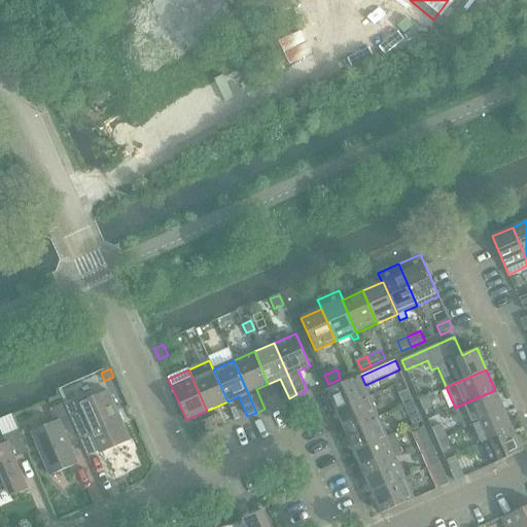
[(327,390),(337,411),(369,396),(359,376),(327,390)]
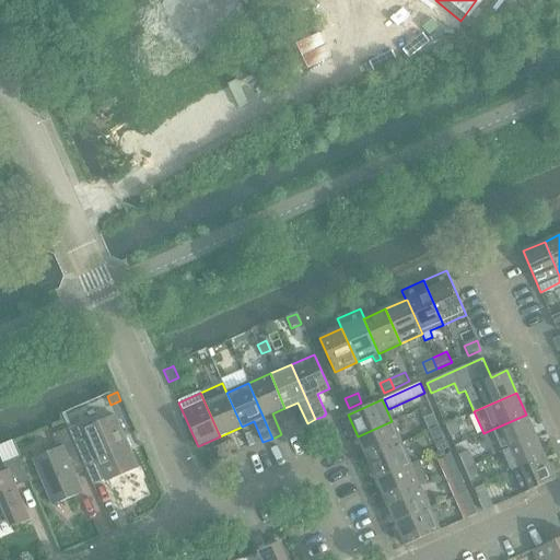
[(121,401),(112,407),(115,416),(116,416),(126,411),(121,401)]
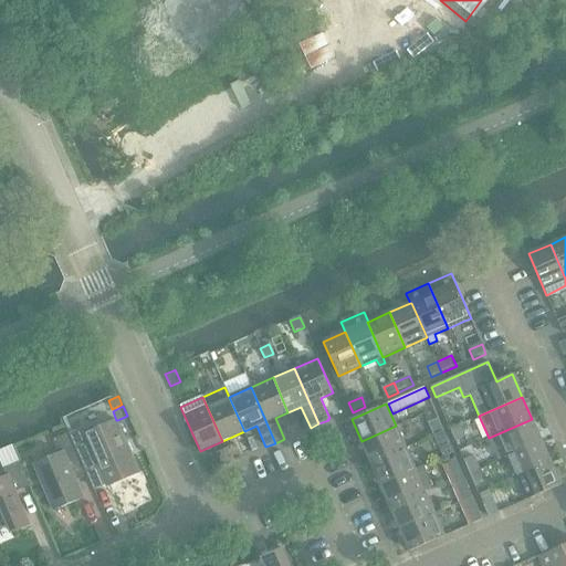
[(430,422),(436,435),(447,430),(441,418),(430,422)]
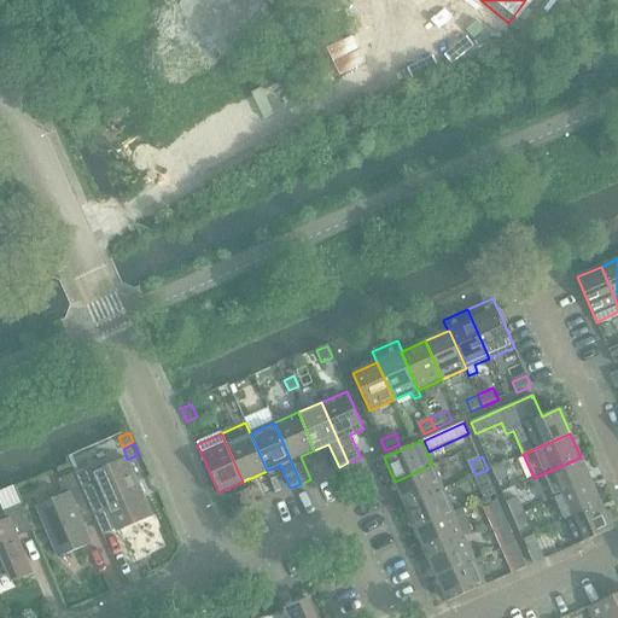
[(544,502),(553,497),(592,481),(581,458),(534,478),(544,502)]
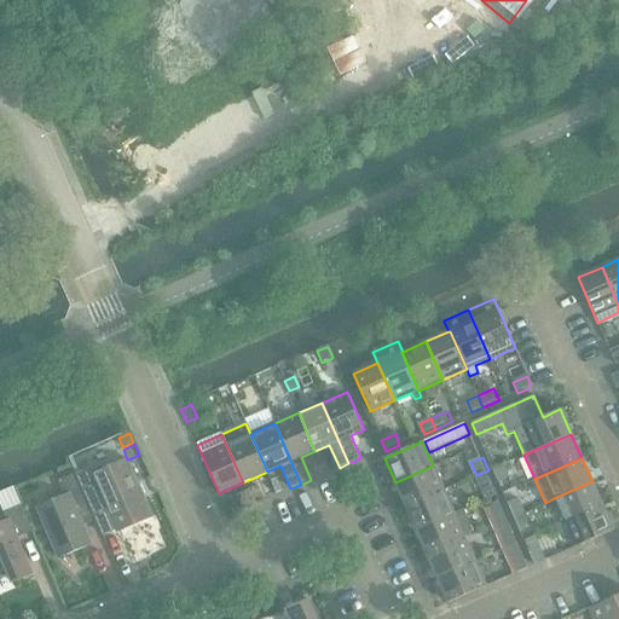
[(76,474),(90,507),(92,504),(103,501),(117,532),(152,516),(128,460),(127,460),(92,475),(92,476),(80,481),(76,474)]
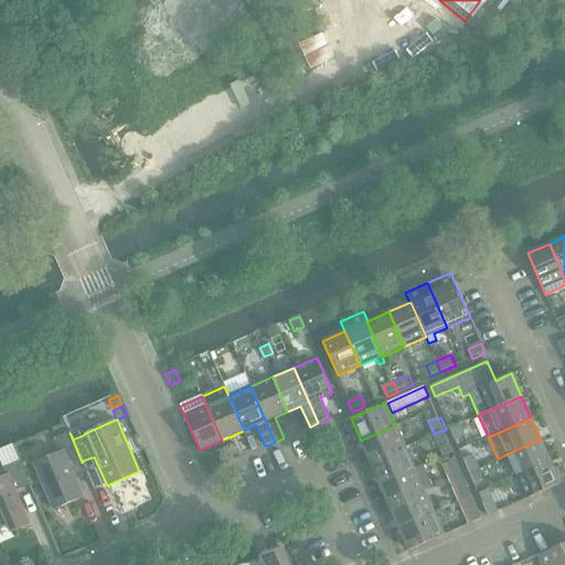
[(467,435),(461,423),(452,426),(458,438),(467,435)]
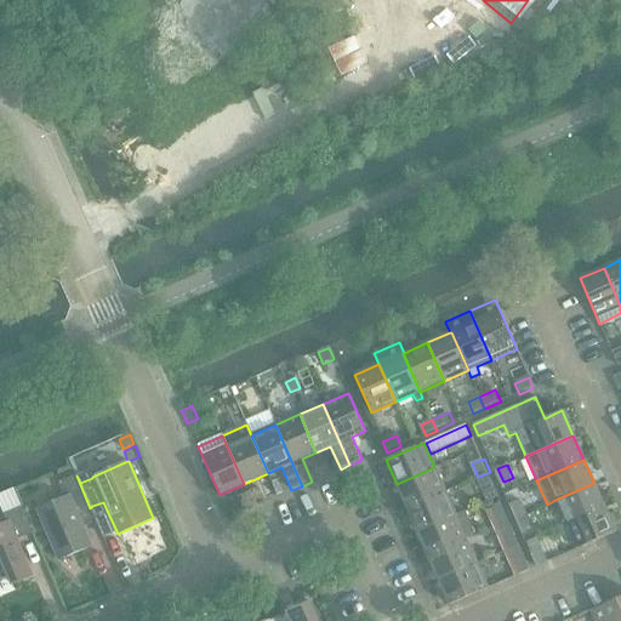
[(397,484),(406,508),(445,491),(434,467),(397,484)]
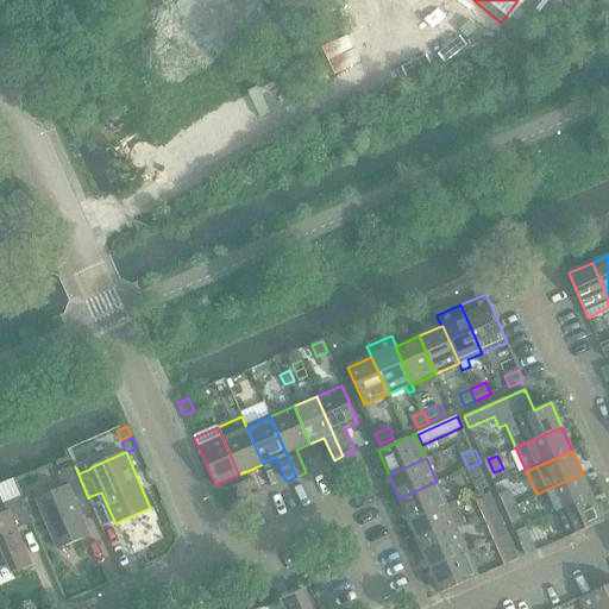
[(487,476),(481,463),(469,468),(475,481),(487,476)]
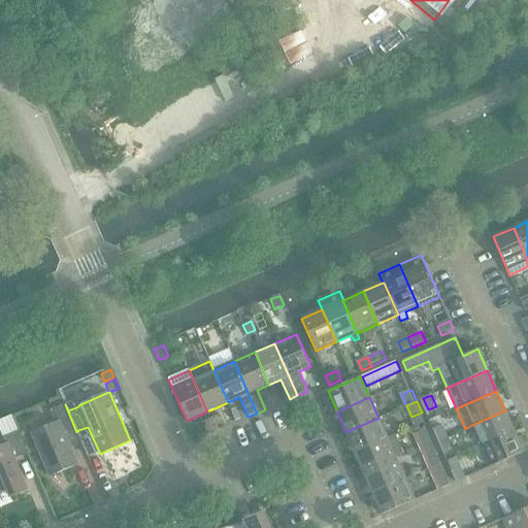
[(65,436),(76,432),(65,404),(52,410),(58,423),(33,434),(51,475),(77,464),(65,436)]
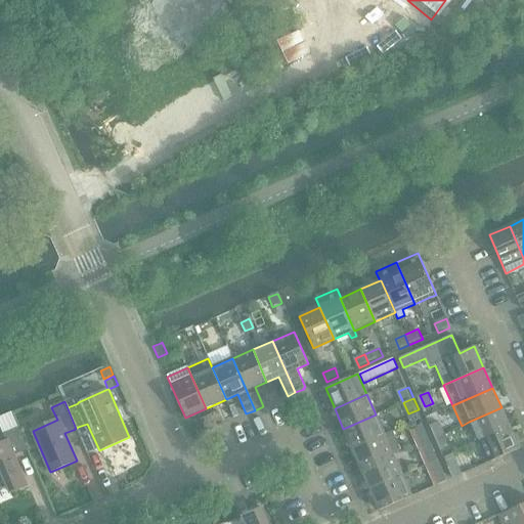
[(469,422),(478,442),(510,428),(501,407),(469,422)]
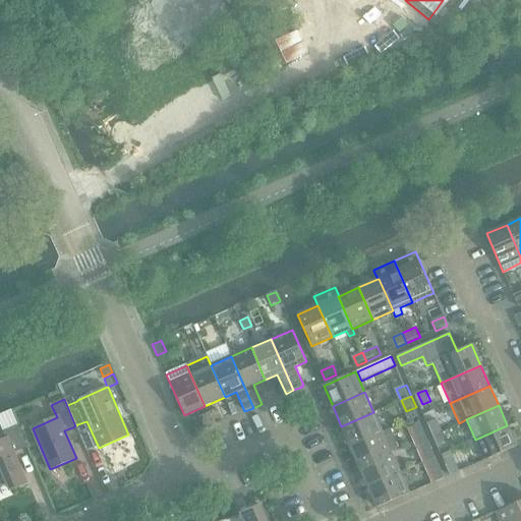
[(11,410),(0,414),(0,422),(3,431),(17,425),(11,410)]
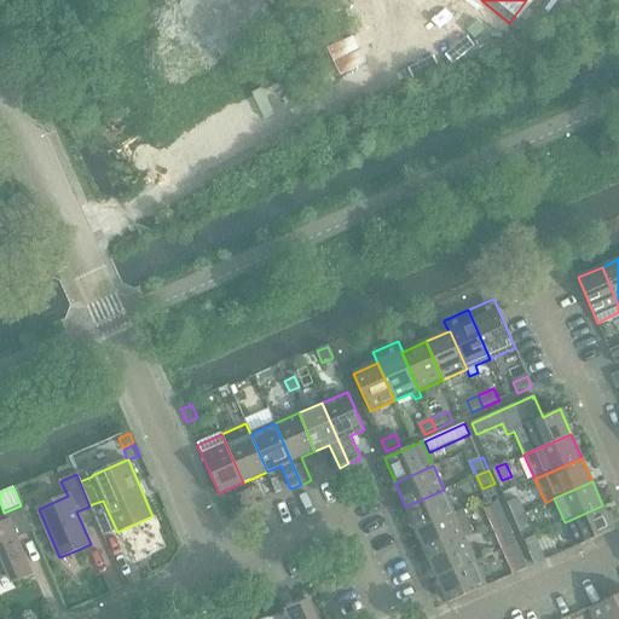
[(258,487),(247,491),(253,505),(264,501),(258,487)]
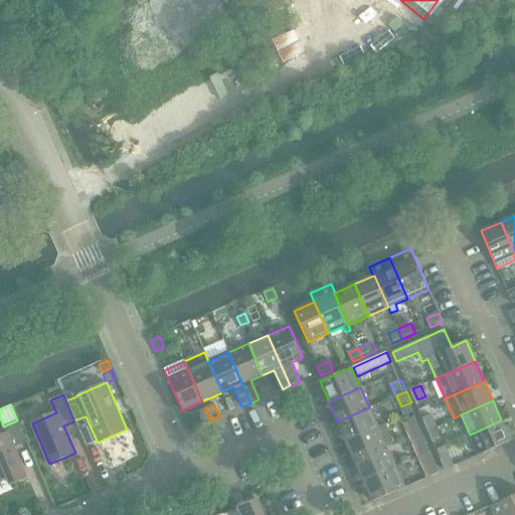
[(337,421),(346,442),(378,427),(369,407),(337,421)]
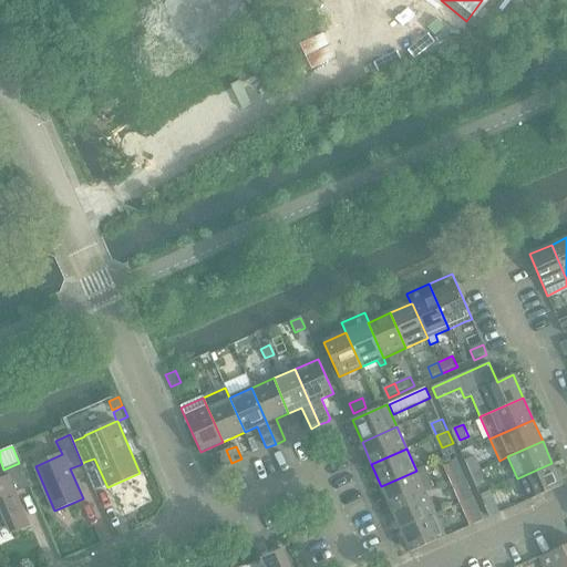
[(222,467),(232,463),(226,450),(216,454),(222,467)]
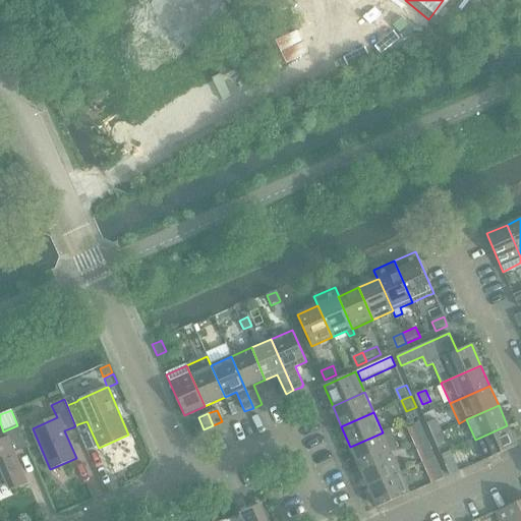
[(426,423),(431,435),(441,430),(436,419),(426,423)]
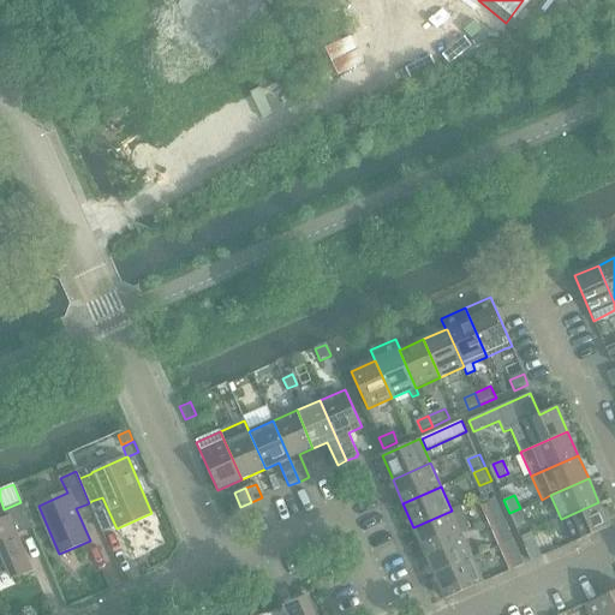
[(481,502),(489,523),(503,517),(495,496),(481,502)]
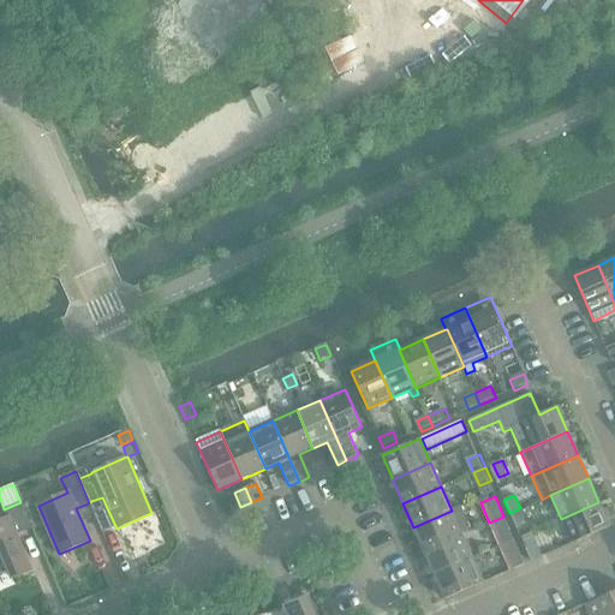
[(17,535),(33,529),(21,502),(4,509),(9,518),(0,520),(0,567),(7,566),(12,579),(33,571),(17,535)]
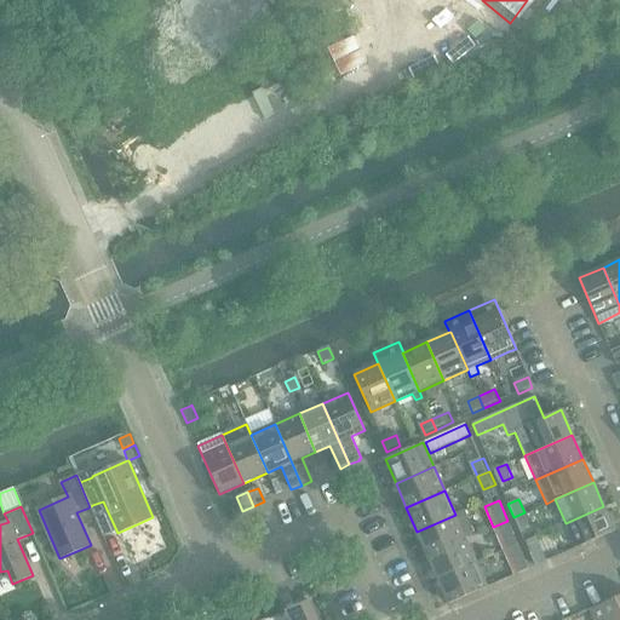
[(614,532),(603,506),(566,523),(577,547),(614,532)]
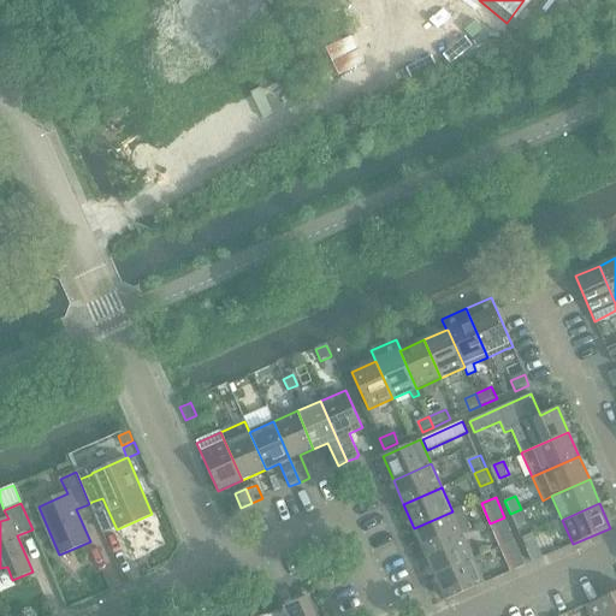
[(414,528),(425,552),(462,535),(473,531),(463,507),(452,511),(414,528)]
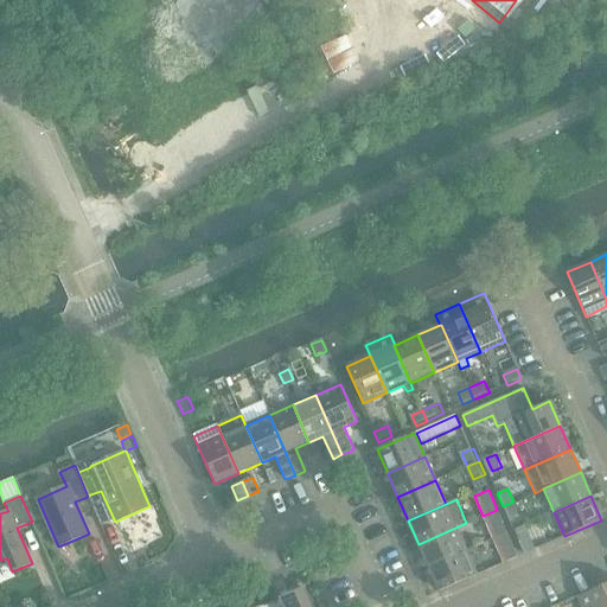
[(519,516),(513,502),(503,506),(509,519),(519,516)]
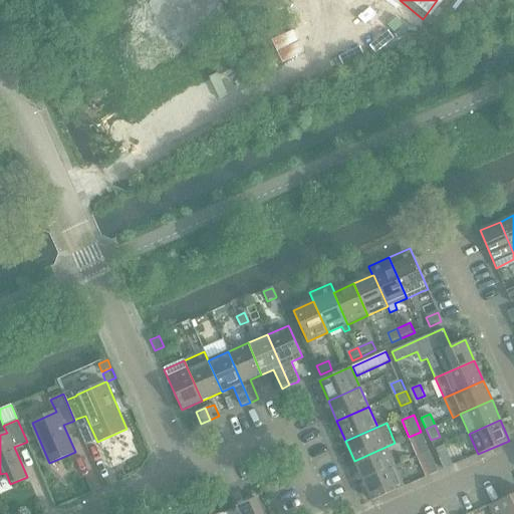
[(418,456),(429,452),(421,432),(409,437),(418,456)]
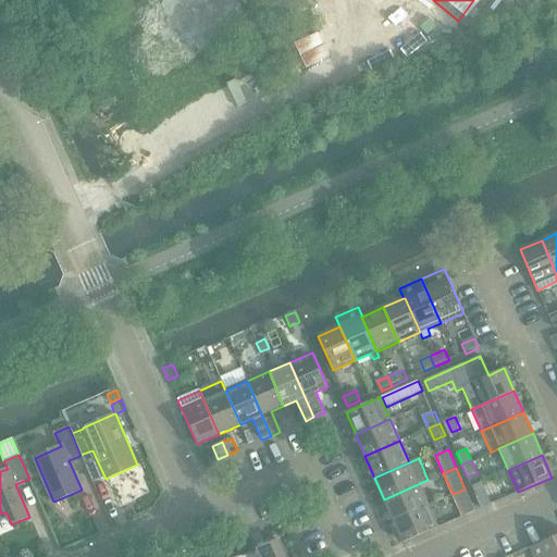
[(471,486),(475,496),(481,509),(491,505),(480,482),(471,486)]
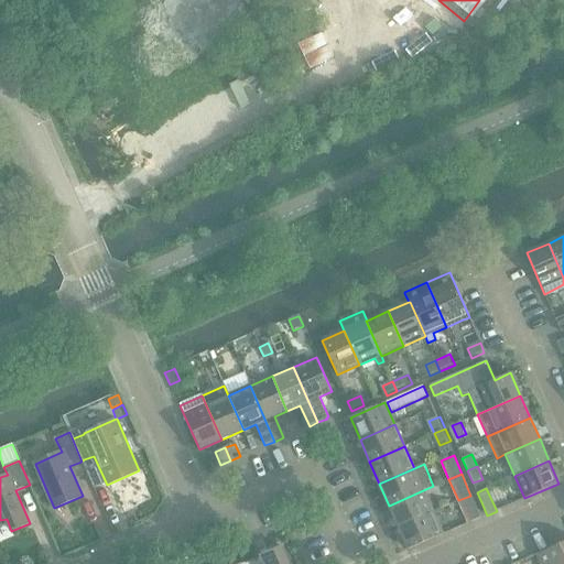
[(389,506),(398,527),(433,512),(423,490),(389,506)]
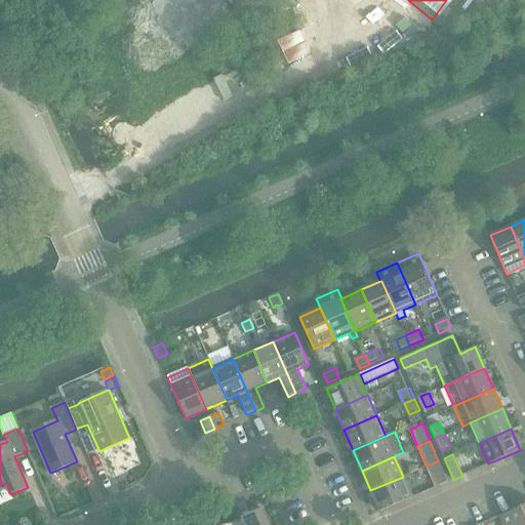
[(442,470),(438,461),(429,465),(439,486),(447,482),(442,470)]
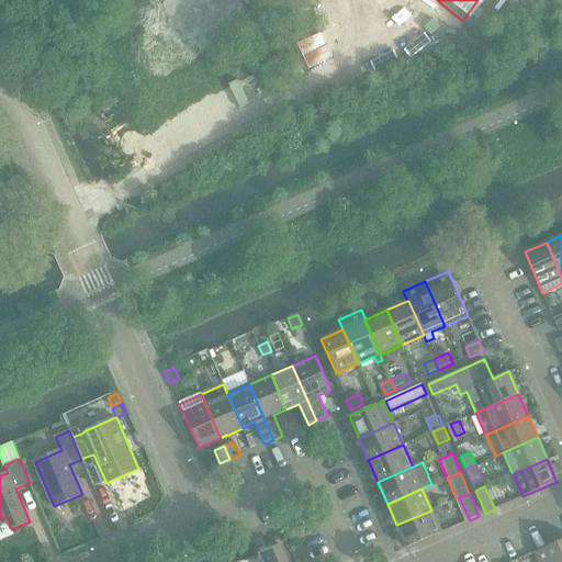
[(441,532),(431,510),(396,525),(407,548),(441,532)]
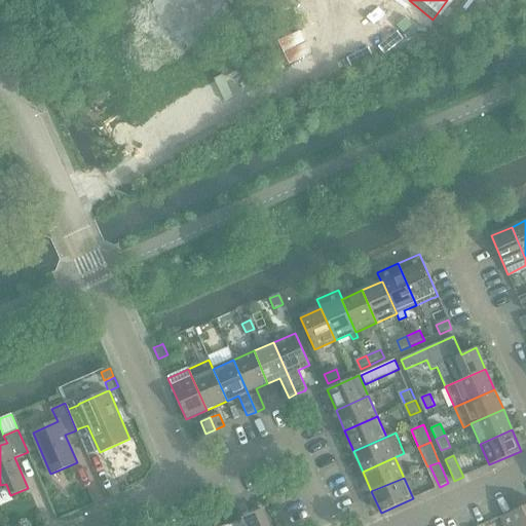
[(525,525),(525,505),(500,517),(504,525),(525,525)]
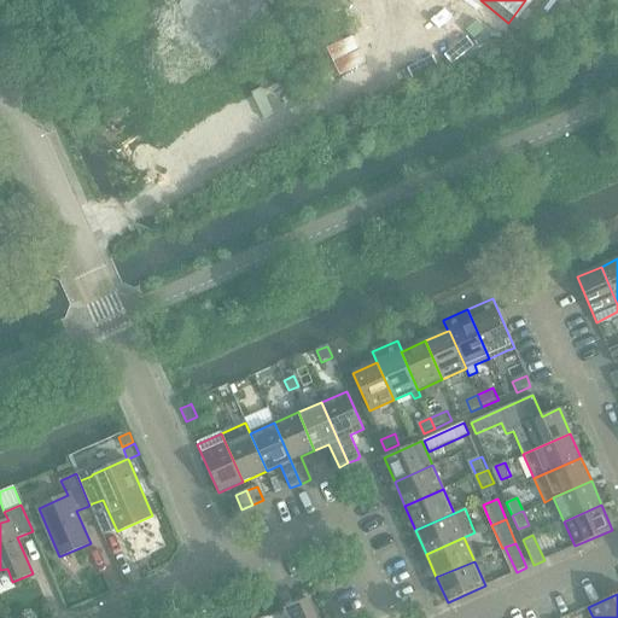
[(316,617),(308,599),(264,617),(316,617)]
